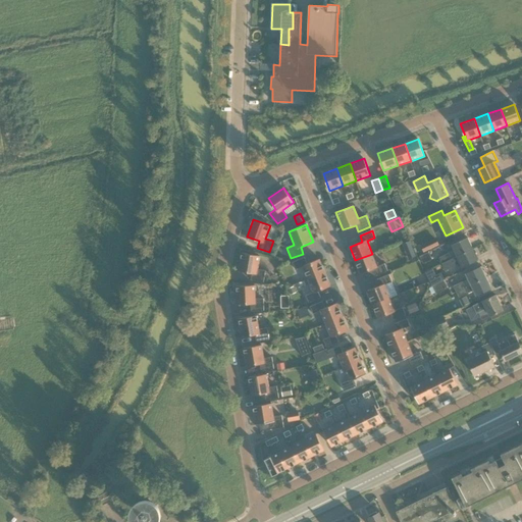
[(439,257),(442,263),(473,248),(468,238),(453,245),(455,250),(439,257)]
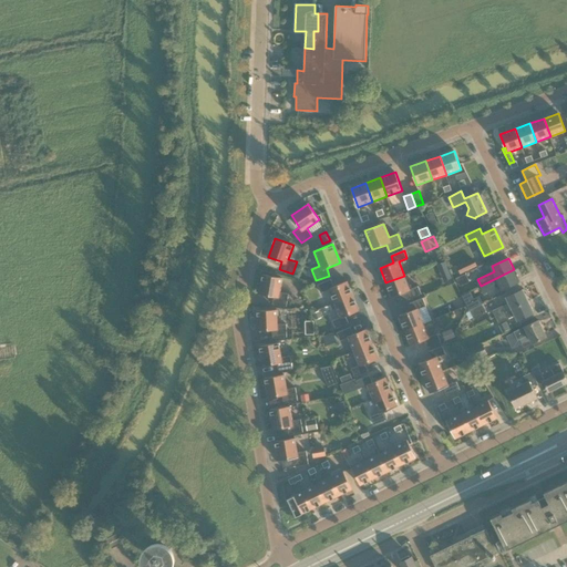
[(457,267),(461,274),(477,266),(474,259),(457,267)]
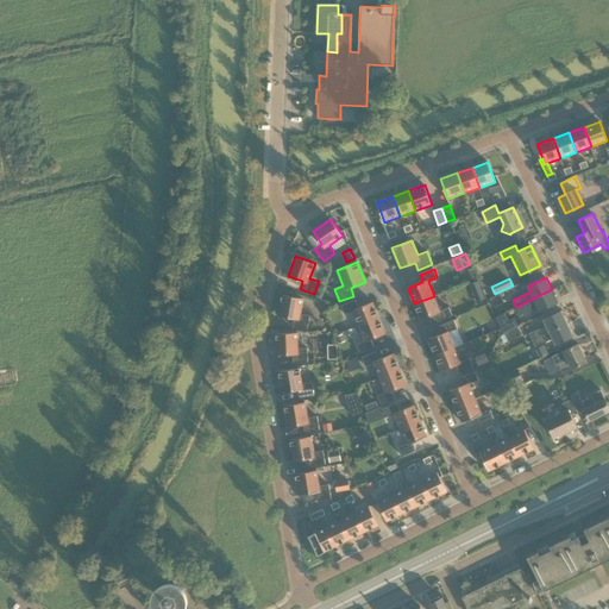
[(478,281),(470,284),(473,293),(482,290),(478,281)]
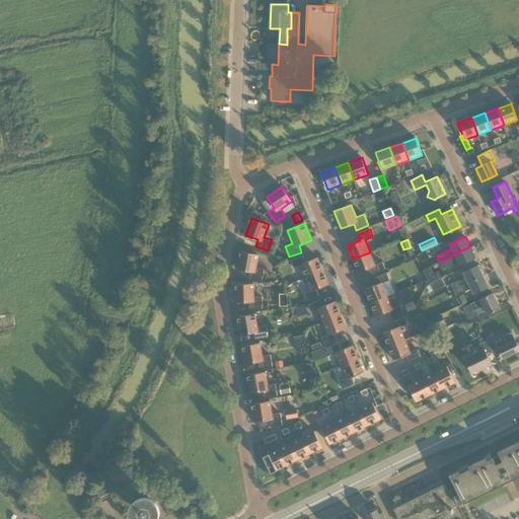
[(475,257),(470,246),(440,262),(443,268),(458,261),(460,265),(475,257)]
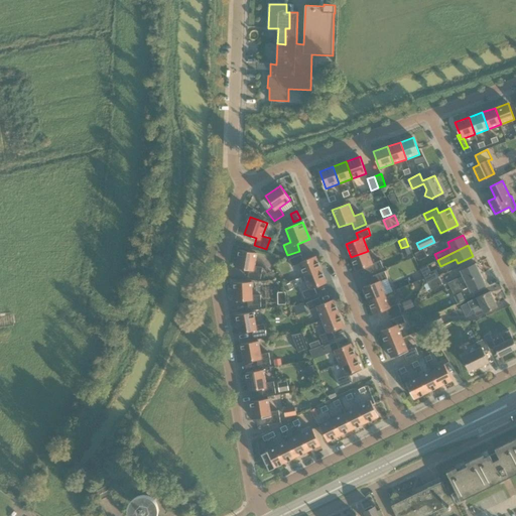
[(239,250),(236,268),(249,270),(248,277),(261,279),(263,267),(255,266),(257,253),(239,250)]
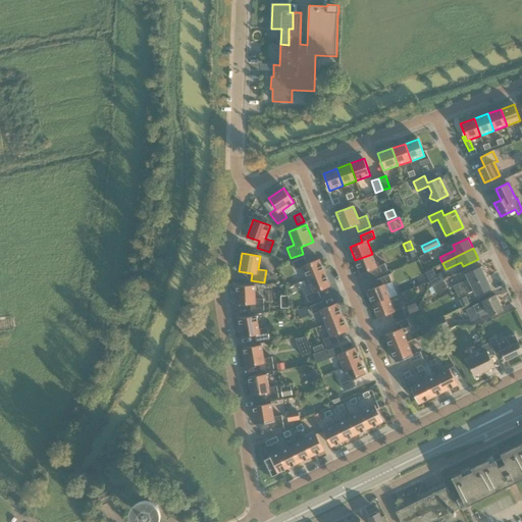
[(432,260),(429,253),(420,257),(423,264),(432,260)]
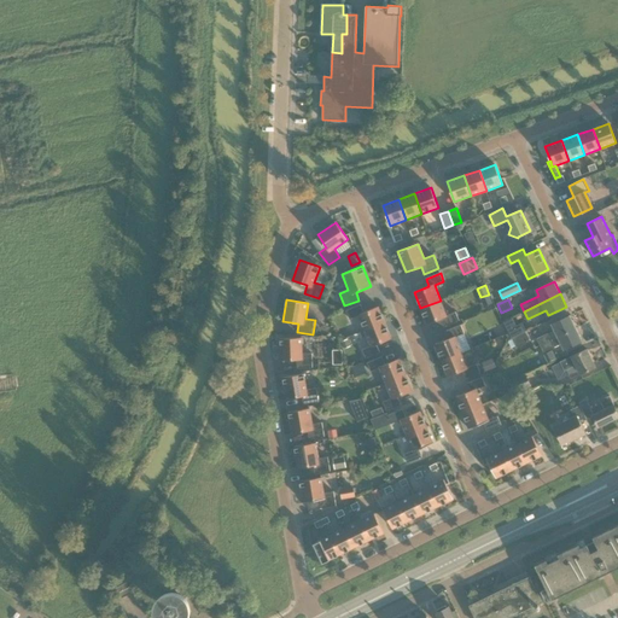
[(441,301),(420,308),(427,325),(442,319),(445,326),(459,320),(456,312),(447,315),(441,301)]
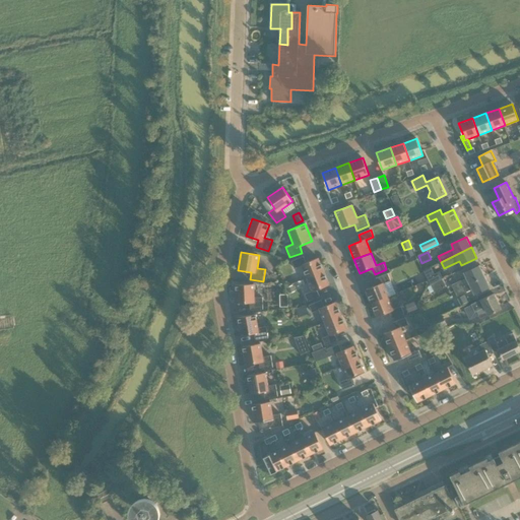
[(302,265),(307,278),(324,271),(319,258),(306,263),(304,256),(291,261),(295,268),(302,265)]
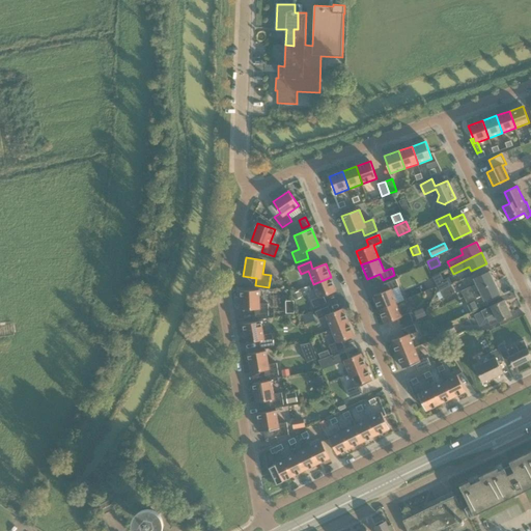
[(462,291),(464,297),(495,281),(490,271),(474,279),(477,284),(462,291)]
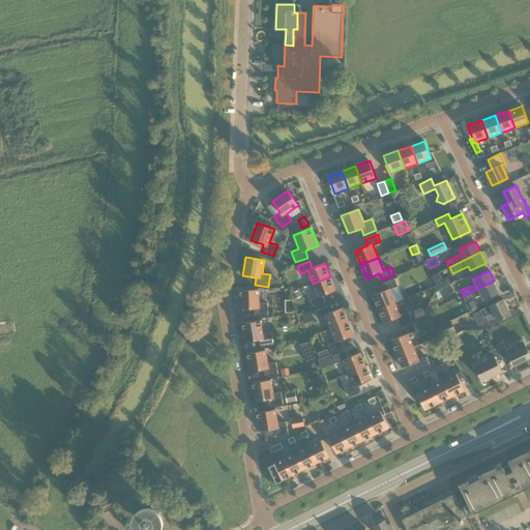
[(335,290),(330,276),(313,284),(318,297),(311,300),(314,307),(326,302),(323,295),(335,290)]
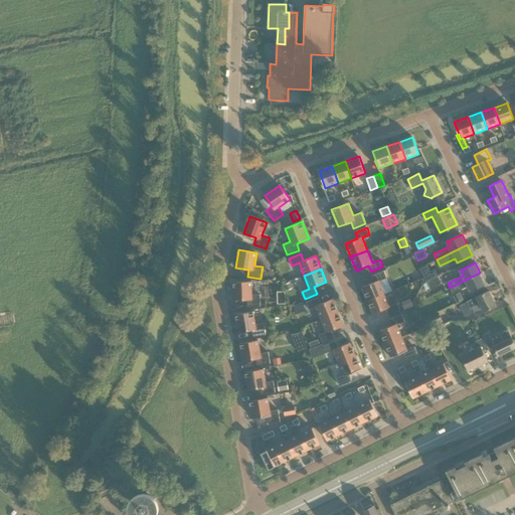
[(368,301),(384,294),(379,281),(387,278),(384,271),(372,276),(375,282),(362,287),(368,301)]
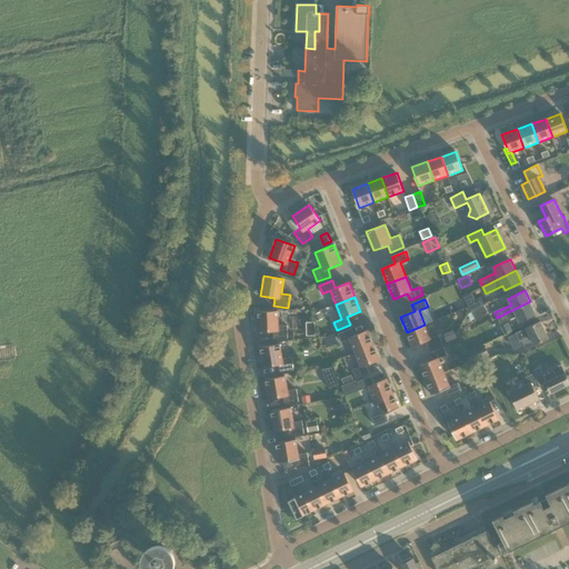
[(481,299),(468,306),(471,311),(485,306),(481,299)]
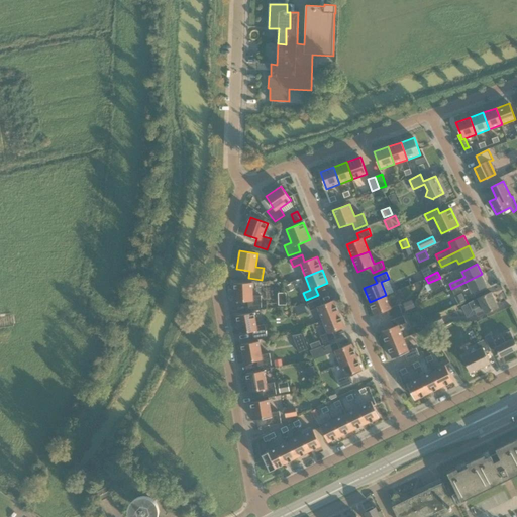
[(482,274),(451,289),(454,295),(470,288),(472,293),(488,286),(482,274)]
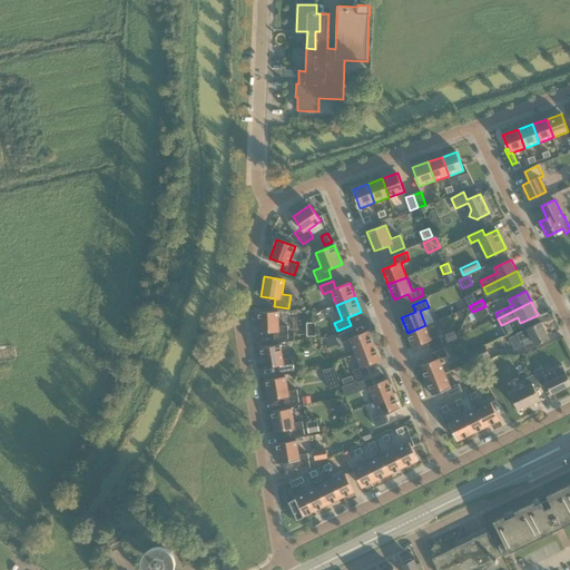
[(484,306),(472,312),(477,321),(489,315),(484,306)]
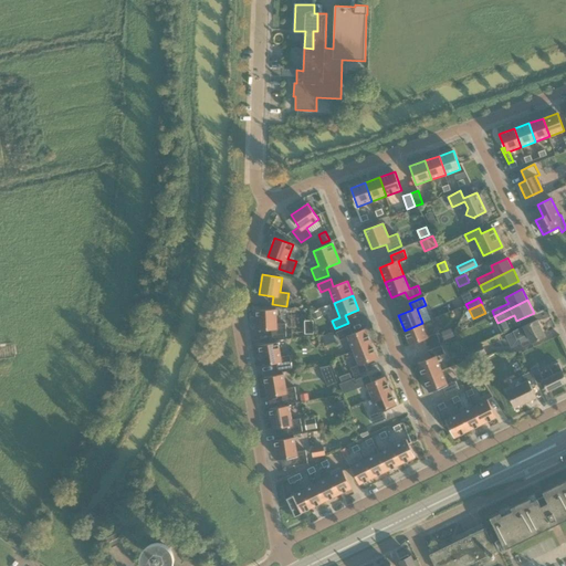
[(286,324),(278,324),(276,310),(257,310),(258,329),(272,329),(272,337),(286,337),(286,324)]
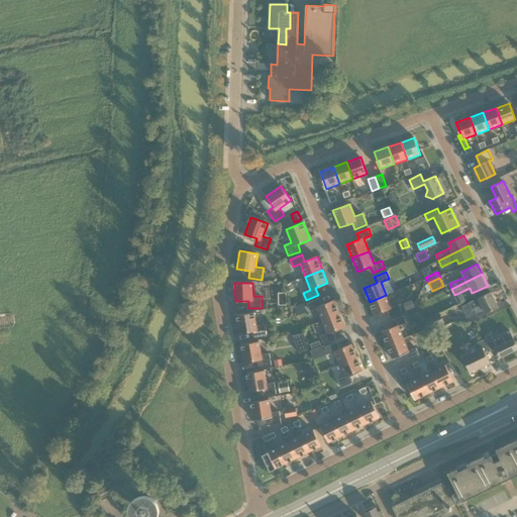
[(473,310),(482,305),(486,313),(498,307),(491,293),(469,303),(473,310)]
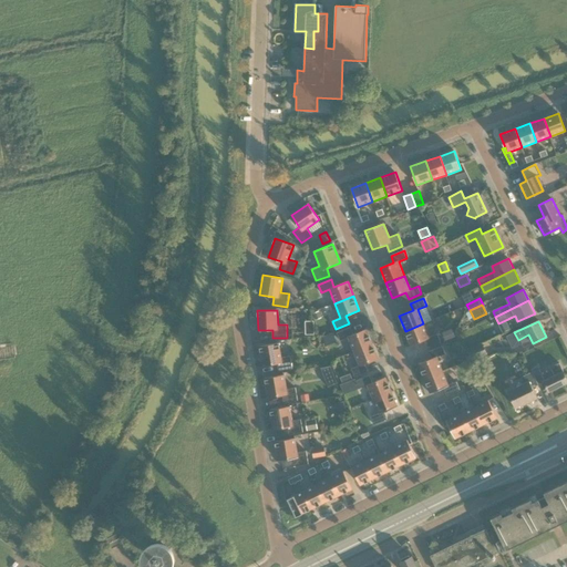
[(430,338),(423,323),(405,331),(411,346),(424,340),(428,348),(441,342),(437,334),(430,338)]
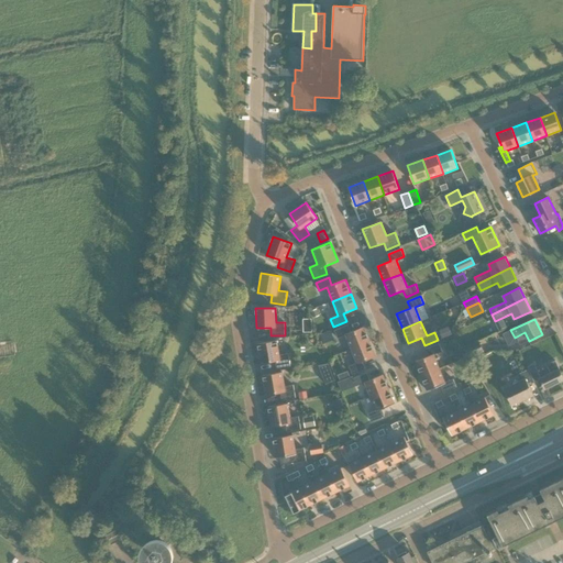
[(346,334),(352,349),(370,341),(364,327),(351,332),(348,326),(334,330),(338,338),(346,334)]
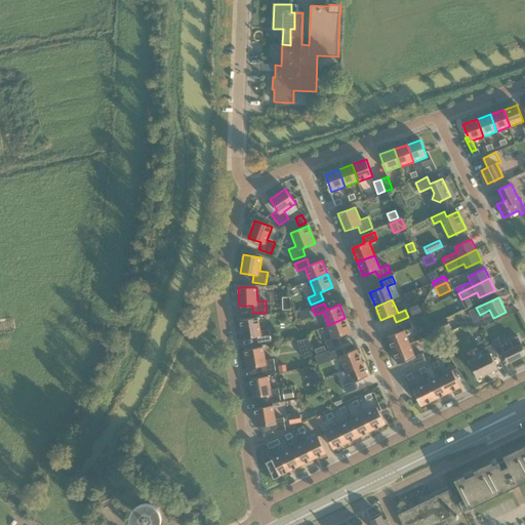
[(412,316),(421,312),(418,305),(409,309),(412,316)]
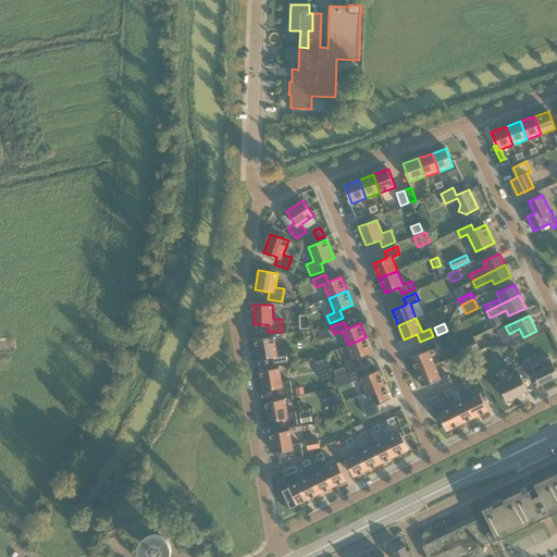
[(317,331),(320,339),(330,335),(326,326),(317,331)]
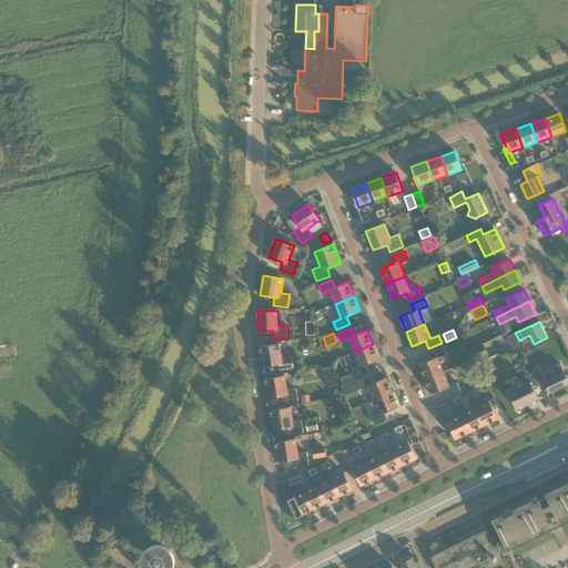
[(260,347),(263,366),(277,364),(279,372),(293,369),(291,356),(282,358),(280,344),(260,347)]
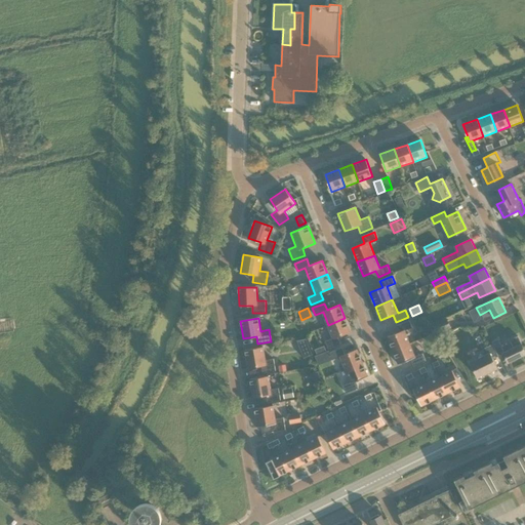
[(345,318),(328,325),(333,338),(325,341),(328,349),(340,344),(337,337),(351,332),(345,318)]
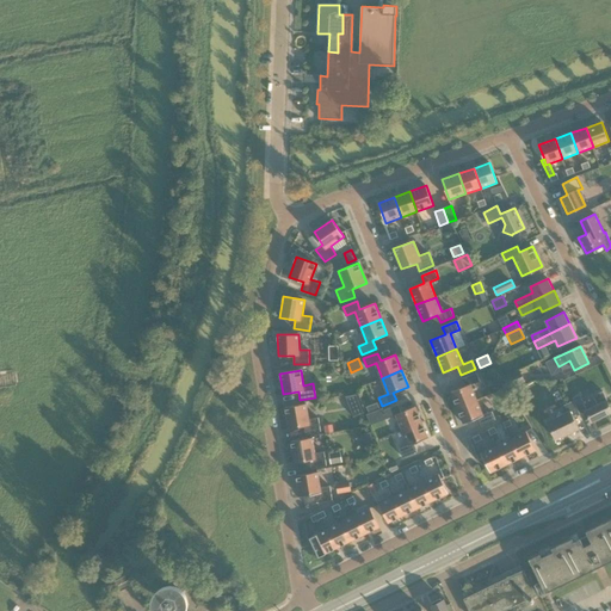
[(504,378),(508,389),(525,382),(519,371),(504,378)]
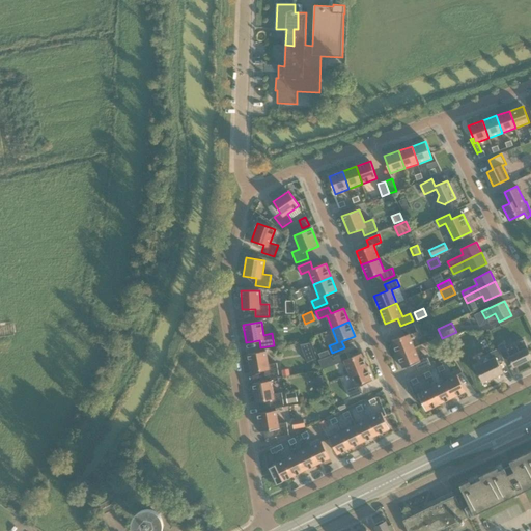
[(392,341),(397,355),(415,347),(410,335),(417,332),(414,324),(401,329),(404,336),(392,341)]
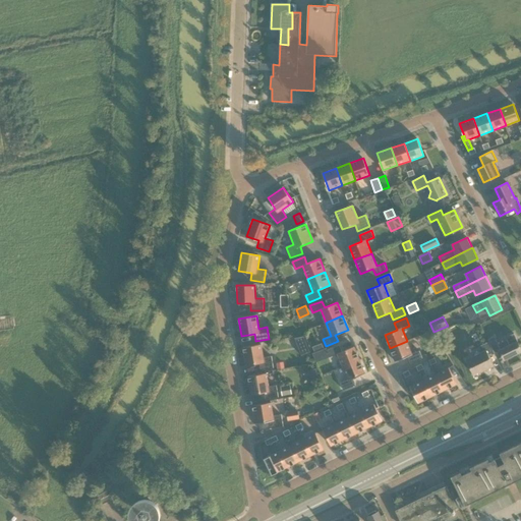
[(488,342),(495,354),(501,351),(505,360),(520,352),(520,348),(518,342),(515,334),(510,337),(513,344),(510,346),(507,340),(498,345),(494,338),(488,340),(488,342)]
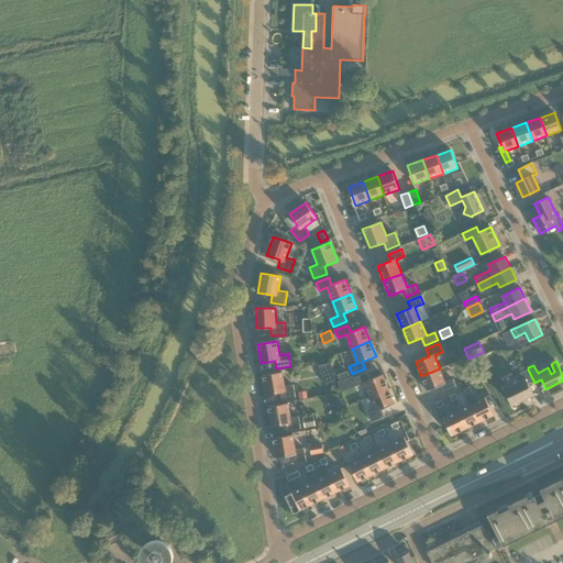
[(329,363),(319,365),(327,384),(335,381),(329,363)]
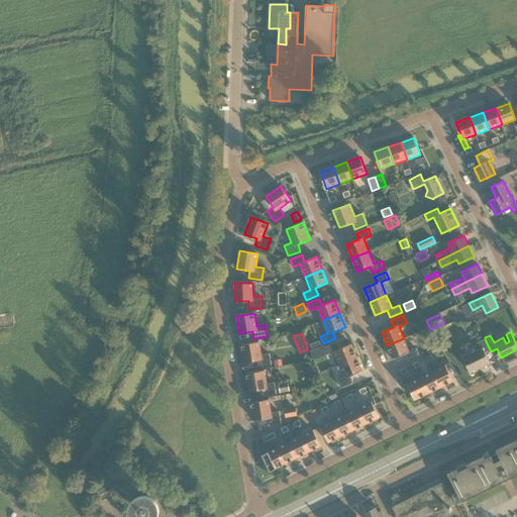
[(409,351),(404,338),(387,345),(393,358),(405,353),(407,360),(419,355),(416,348),(409,351)]
